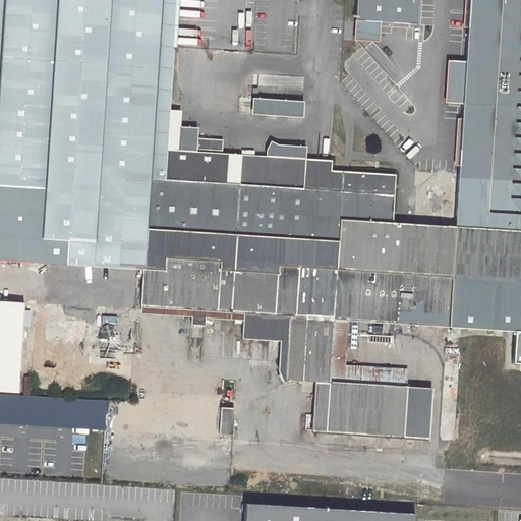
[(0,81),(156,93),(161,0),(4,0),(0,67),(0,81)]
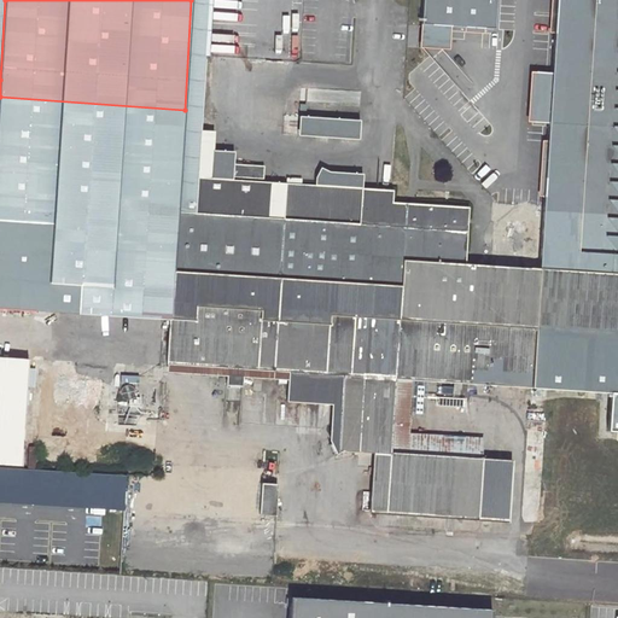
[(207,54),(210,0),(191,0),(185,110),(203,111),(207,54)]
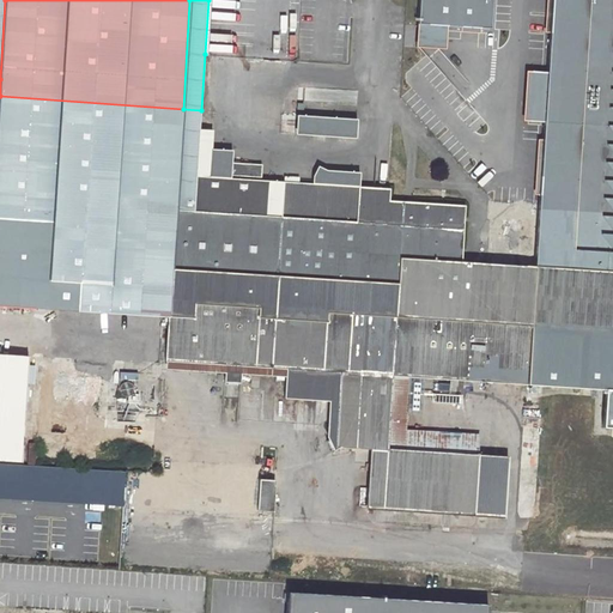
[(491,0),(419,0),(417,47),(444,48),(445,25),(490,29),(491,0)]
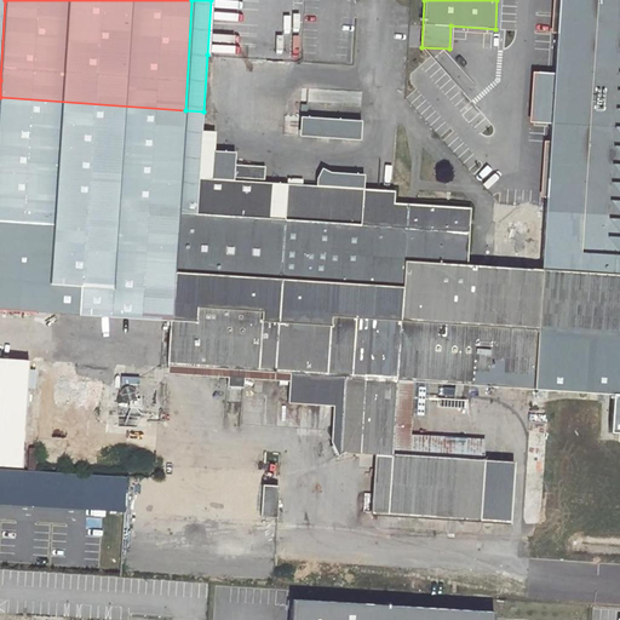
[(619,0),(557,0),(551,103),(543,229),(540,269),(550,269),(619,274),(619,0)]
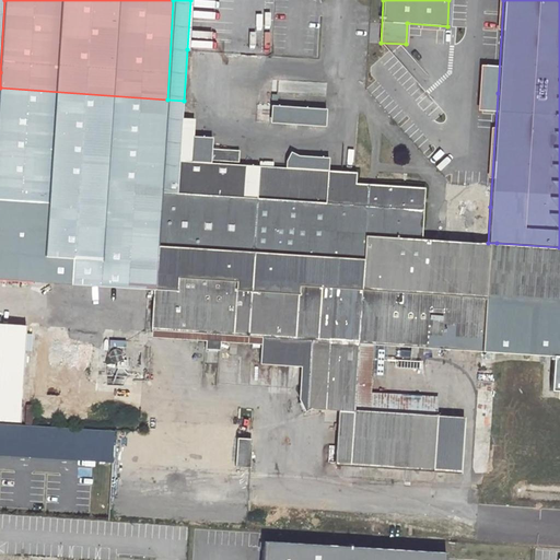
[(337,409),(353,410),(350,465),(459,473),(463,418),(435,416),(436,400),(369,396),(369,392),(372,343),(552,356),(559,356),(559,247),(497,243),(488,243),(419,238),(422,188),(354,183),(327,182),(328,172),(189,162),(163,161),(167,100),(0,88),(0,199),(35,202),(30,281),(85,286),(93,286),(132,289),(131,303),(149,304),(149,298),(153,299),(153,305),(152,328),(206,331),(206,340),(205,349),(220,349),(220,341),(220,333),(251,335),(251,343),(253,343),(253,347),(257,347),(257,345),(260,345),(259,363),(300,366),(301,347),(315,348),(313,382),(299,391),(304,399),(299,403),(304,410),(310,407),(337,409)]
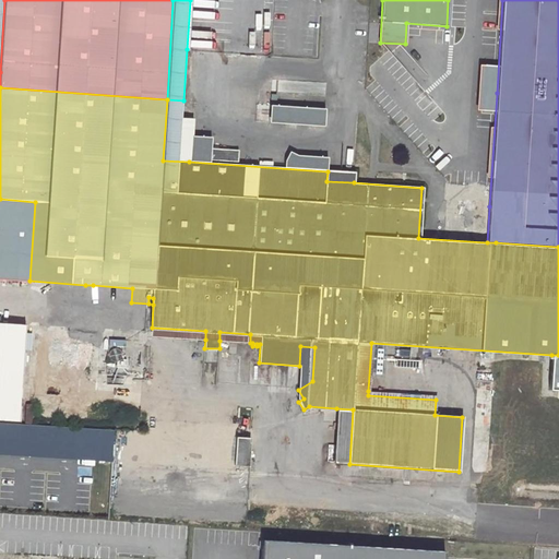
[(167,99),(163,161),(189,162),(189,147),(181,147),(183,100),(167,99)]
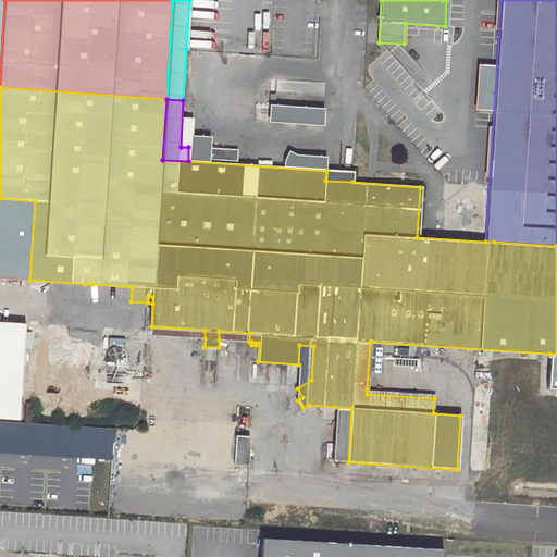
[(271,106),(270,122),(322,125),(323,109),(271,106)]
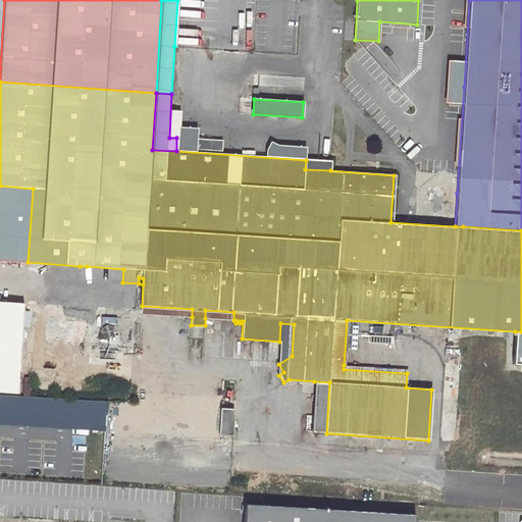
[(305,169),(330,170),(330,162),(306,160),(305,169)]
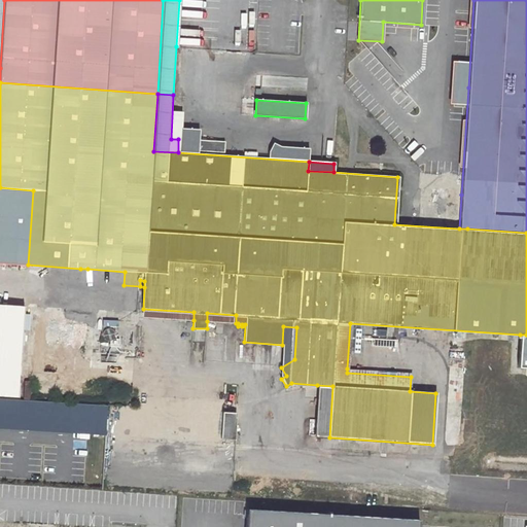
[(0,262),(28,265),(33,190),(0,187),(0,262)]
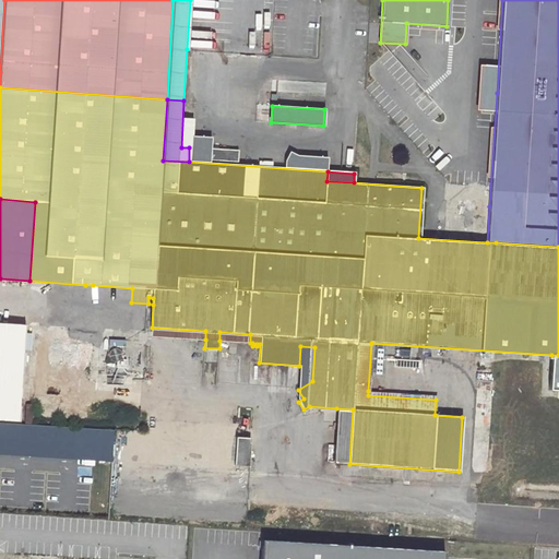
[(0,323),(0,418),(19,420),(25,325),(0,323)]
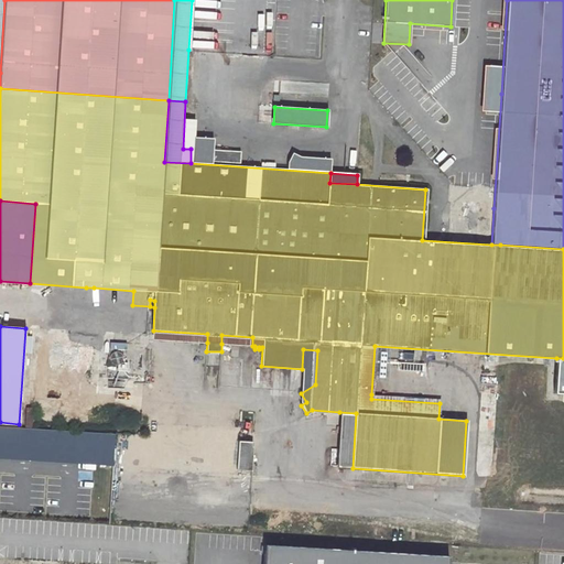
[(153,339),(207,343),(207,334),(153,331),(153,339)]
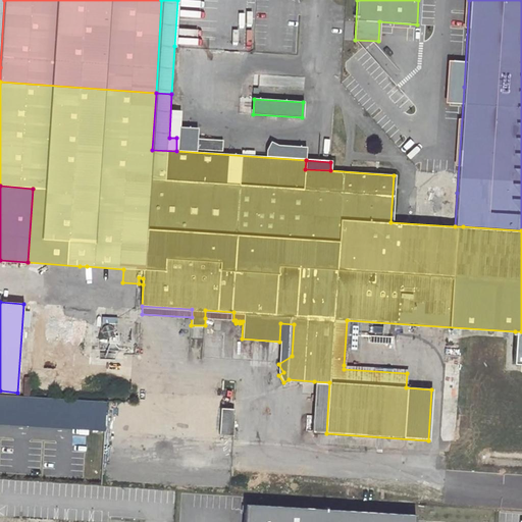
[(205,318),(233,320),(233,312),(205,310),(205,318)]
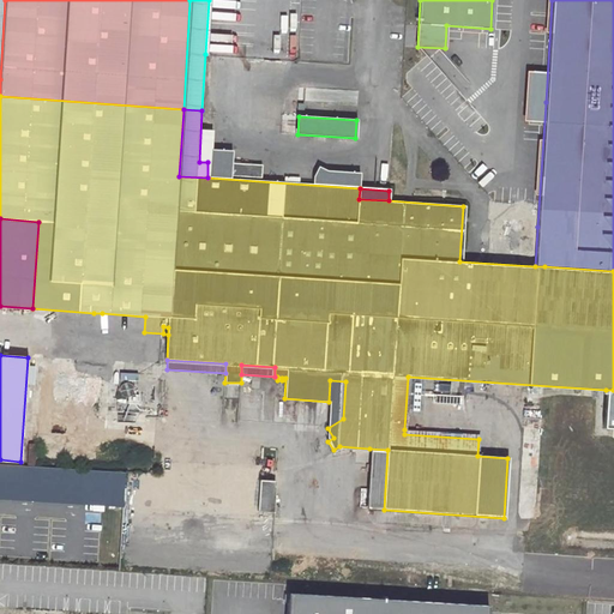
[(329,402),(326,440),(327,441),(333,438),(327,428),(343,419),(345,381),(330,380),(329,402)]
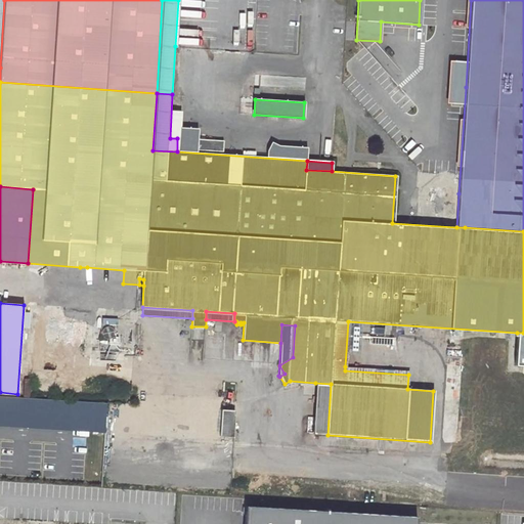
[(101,336),(103,338),(106,339),(108,338),(111,337),(113,335),(114,332),(113,330),(112,328),(110,326),(107,325),(105,325),(103,326),(101,329),(100,331),(100,334),(101,336)]
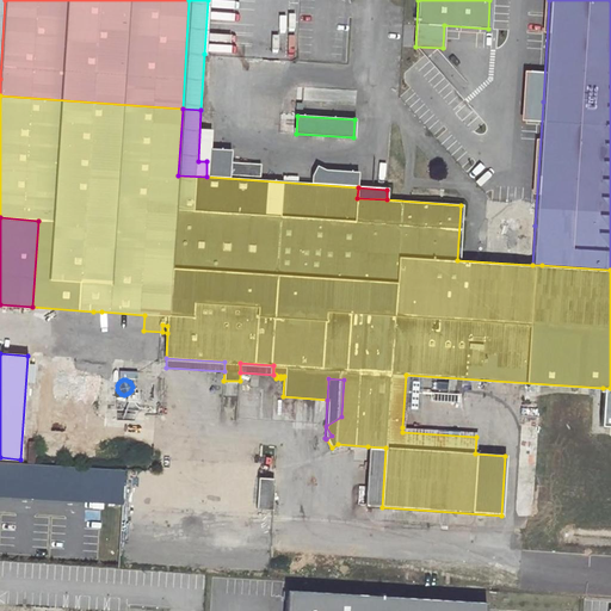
[(610,388),(603,388),(600,425),(610,426),(610,388)]
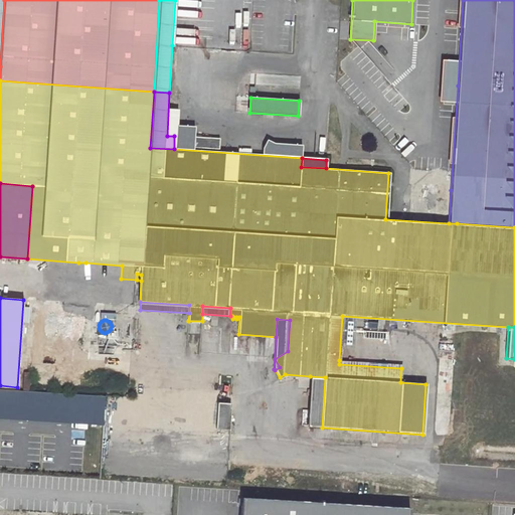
[(401,368),(401,364),(339,360),(339,364),(401,368)]
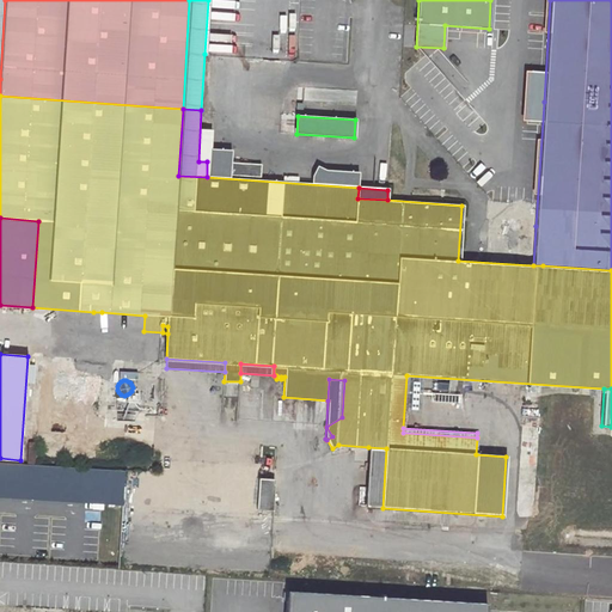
[(368,447),(366,507),(383,508),(386,448),(368,447)]
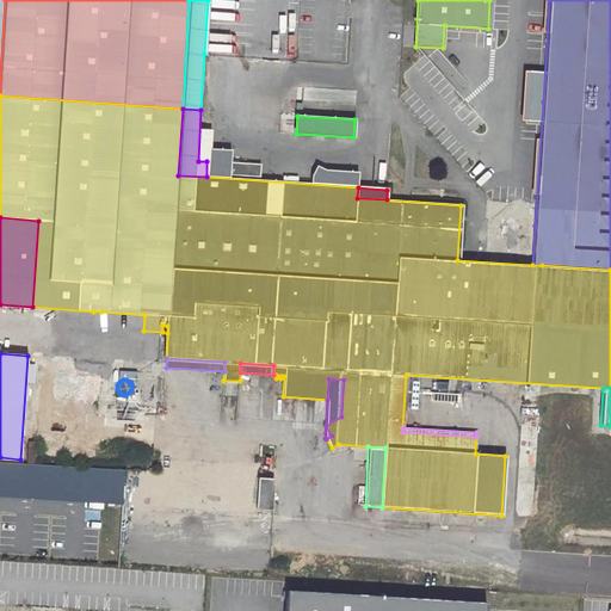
[(0,461),(0,495),(122,504),(124,469),(0,461)]
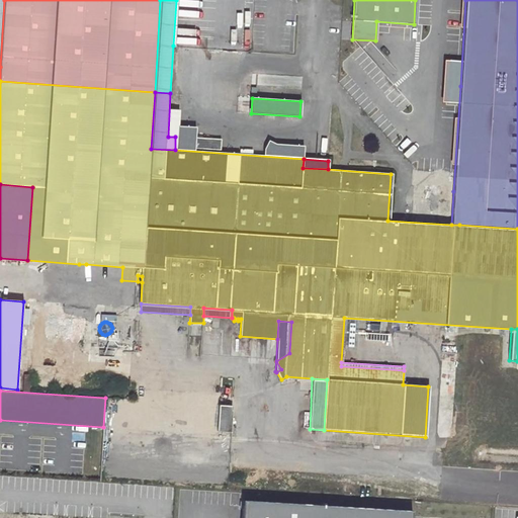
[(220,405),(218,431),(231,431),(233,406),(220,405)]
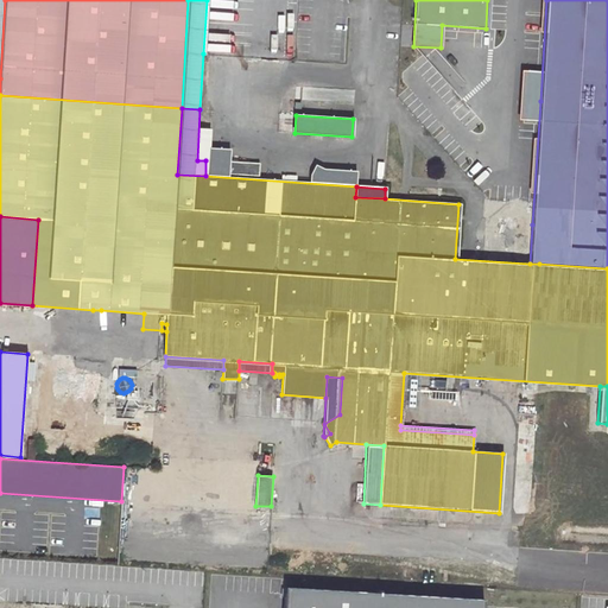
[(280,607),(481,607),(482,599),(282,586),(280,607)]
